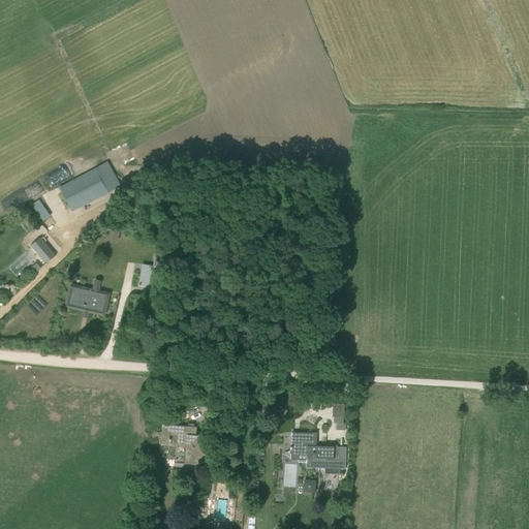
[(107,193),(95,169),(59,188),(71,213),(107,193)]
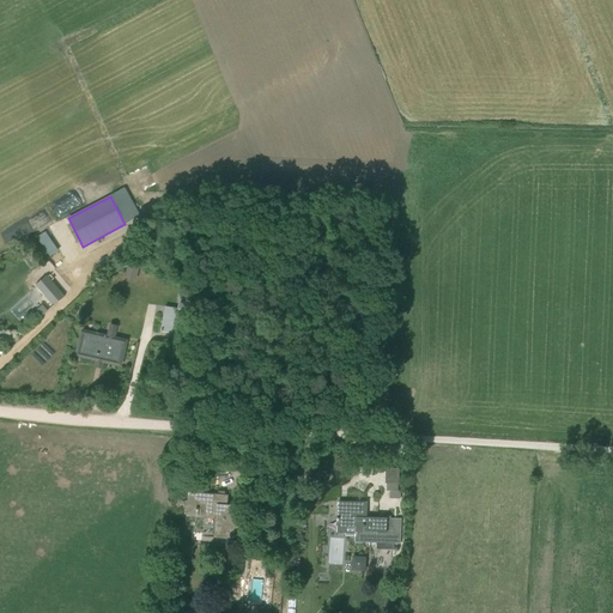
[(48,231),(38,237),(52,256),(60,250),(48,231)]
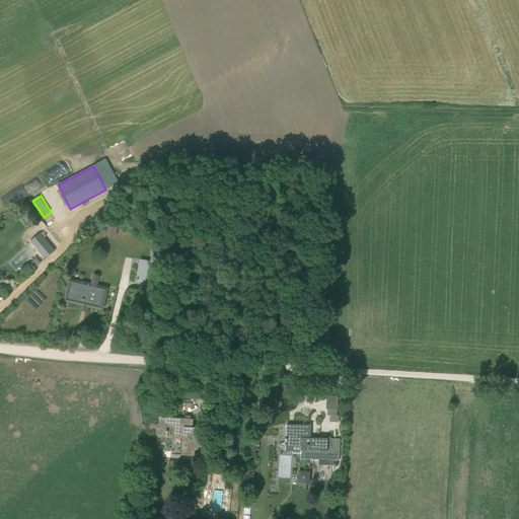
[(116,237),(119,224),(109,222),(106,235),(116,237)]
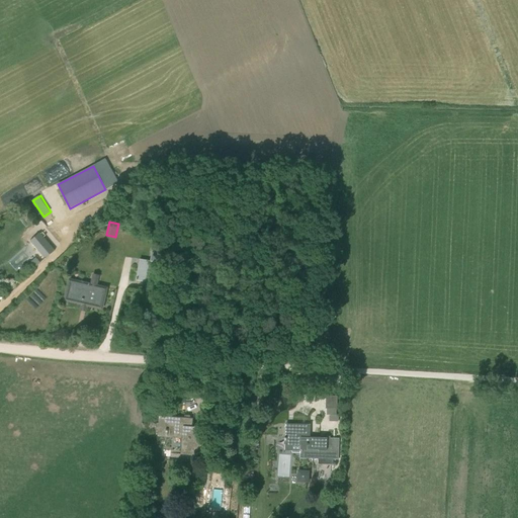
[(39,234),(30,242),(45,259),(55,251),(39,234)]
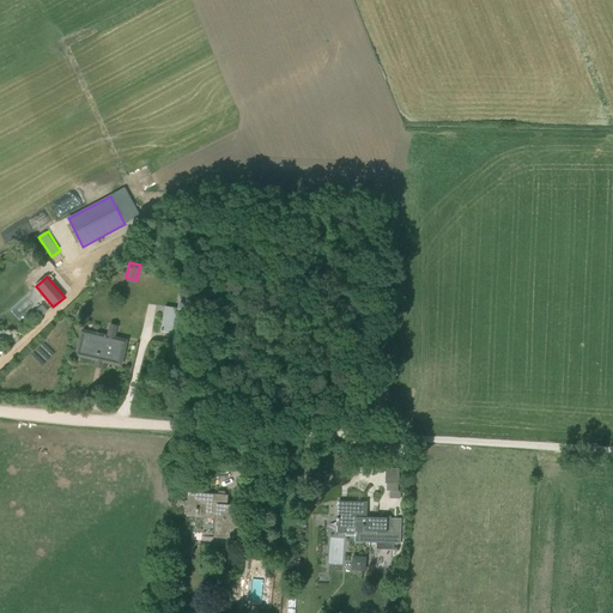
[(173,345),(186,346),(193,296),(180,293),(178,308),(165,305),(161,332),(174,334),(173,345)]
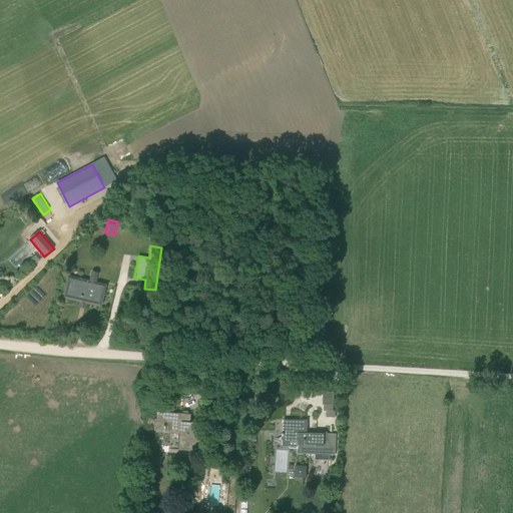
[(74,277),(73,279),(67,277),(62,298),(86,303),(101,307),(106,285),(97,283),(99,273),(91,272),(90,281),(74,277)]
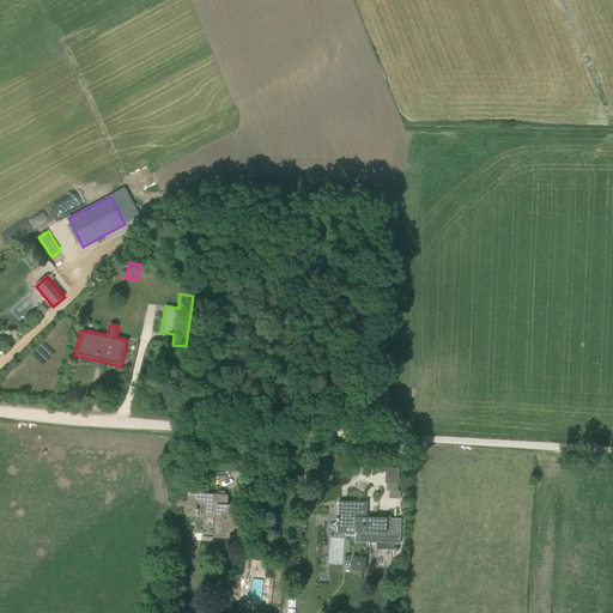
[(188,492),(186,517),(216,520),(214,539),(238,540),(241,507),(228,505),(229,496),(188,492)]
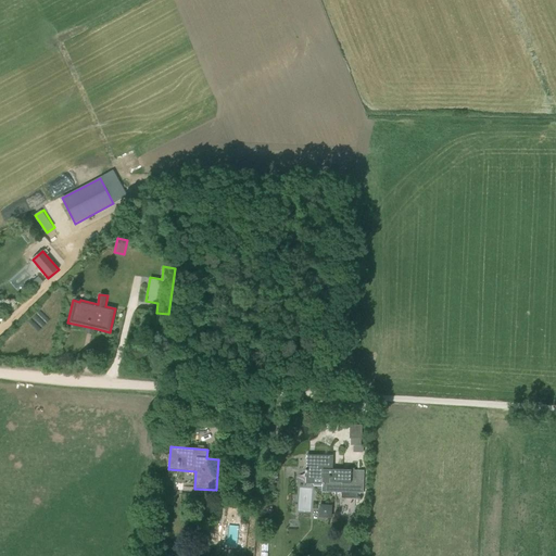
[(306,458),(306,478),(323,479),(321,493),(341,493),(341,498),(357,500),(357,494),(363,494),(364,470),(332,470),(333,456),(320,455),(319,458),(306,458)]
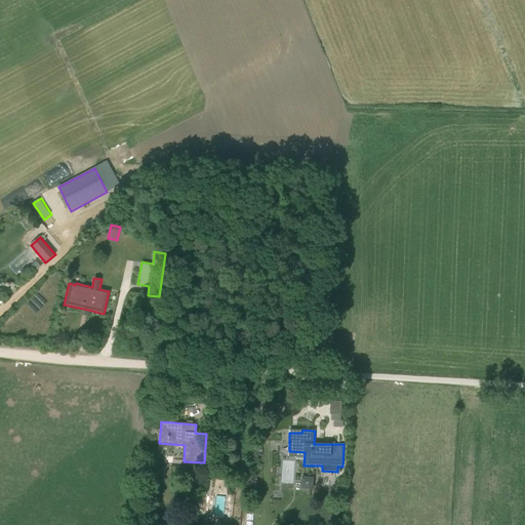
[(312,473),(299,473),(299,485),(312,485),(312,473)]
